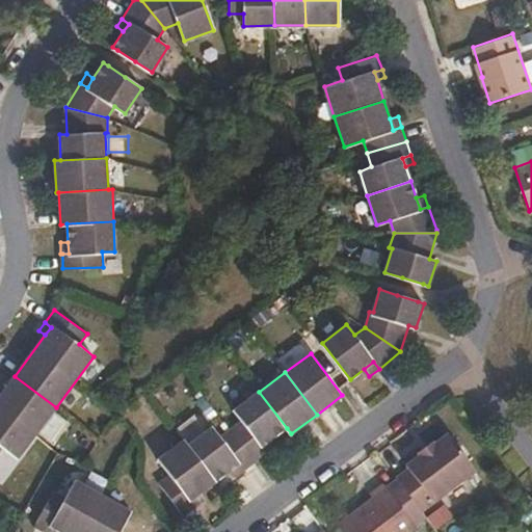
[(18,458),(56,407),(15,376),(0,395),(0,450),(2,447),(18,458)]
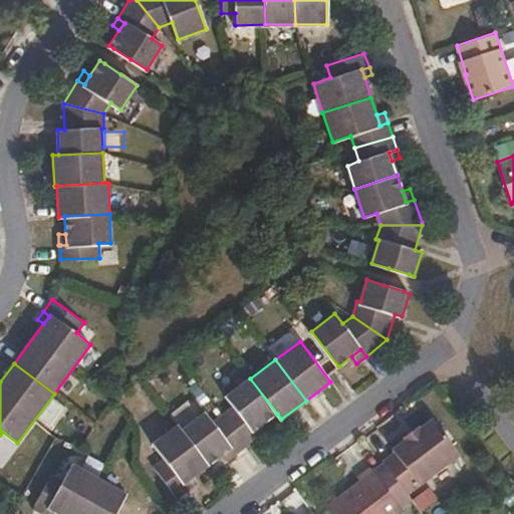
[(277,414),(250,378),(226,396),(234,406),(223,414),(247,445),(259,437),(254,430),(263,424),(277,414)]
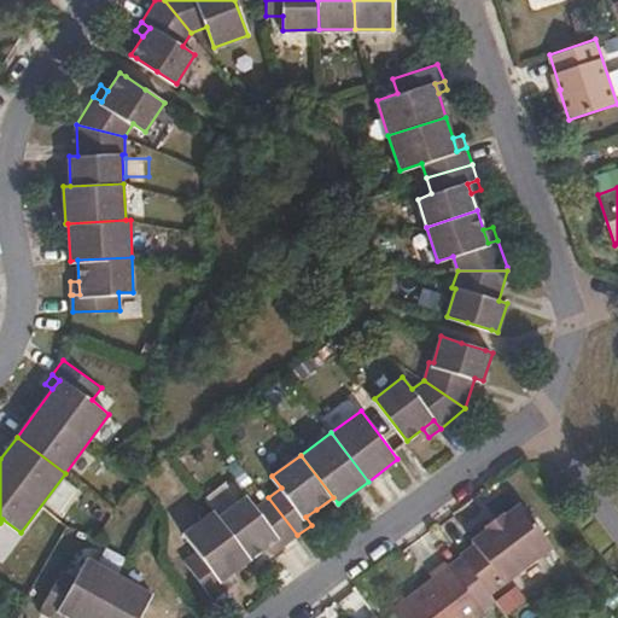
[(297,535),(268,497),(256,507),(246,495),(217,517),(250,559),(267,547),(278,538),(283,547),(297,535)]
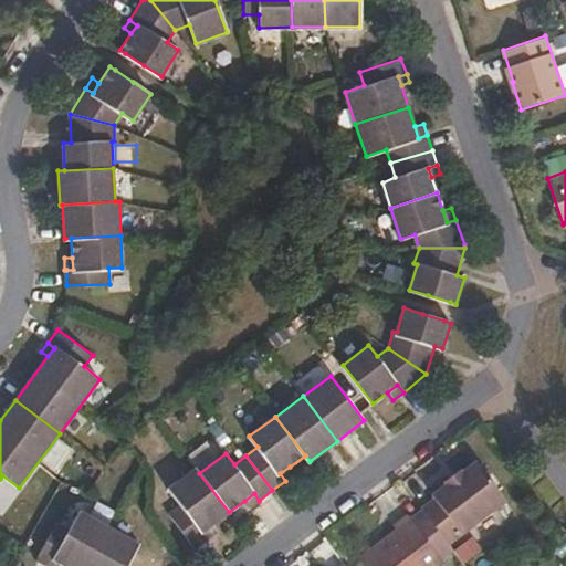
[(449,543),(506,500),(477,460),(462,471),(460,469),(446,480),(448,482),(432,493),(436,498),(421,507),(449,543)]
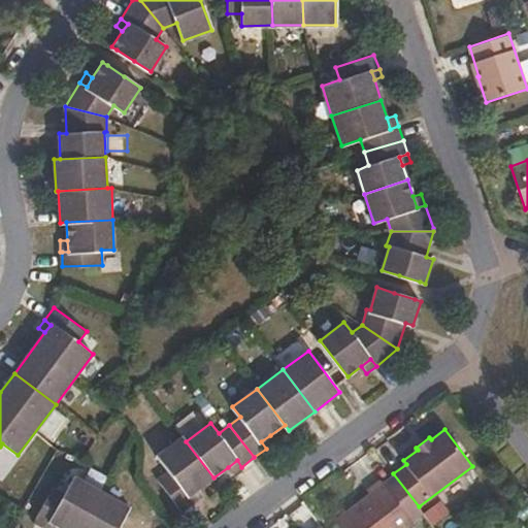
[(266,449),(275,441),(270,435),(261,441),(266,449)]
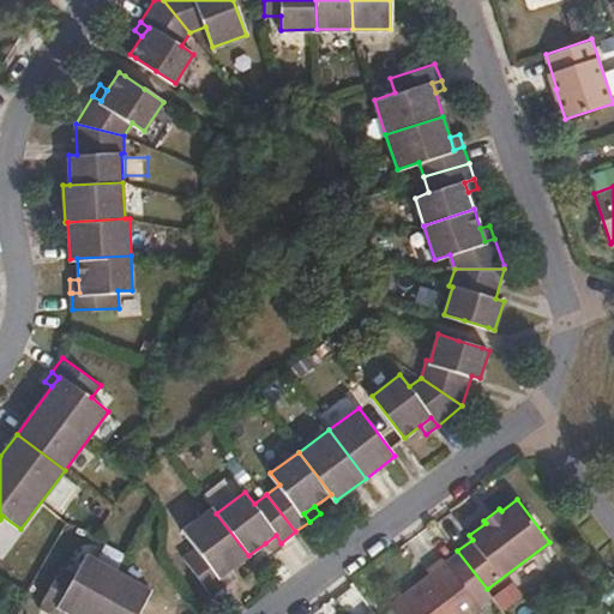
[(248,555),(216,513),(212,507),(184,529),(197,547),(185,557),(212,594),(226,584),(220,576),(233,567),(248,555)]
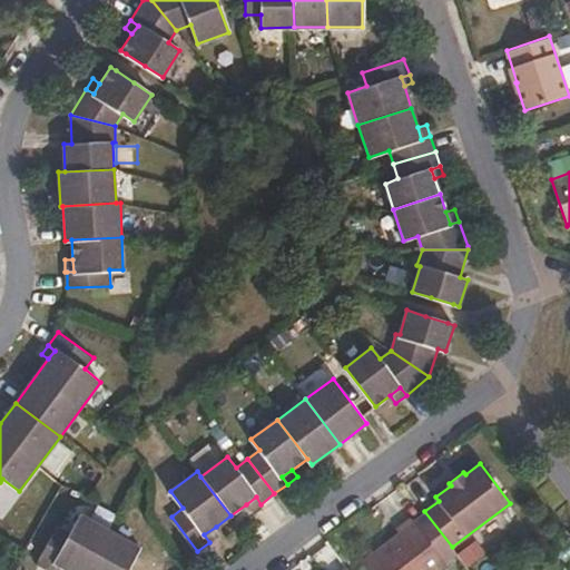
[(252,511),(261,504),(256,497),(246,504),(252,511)]
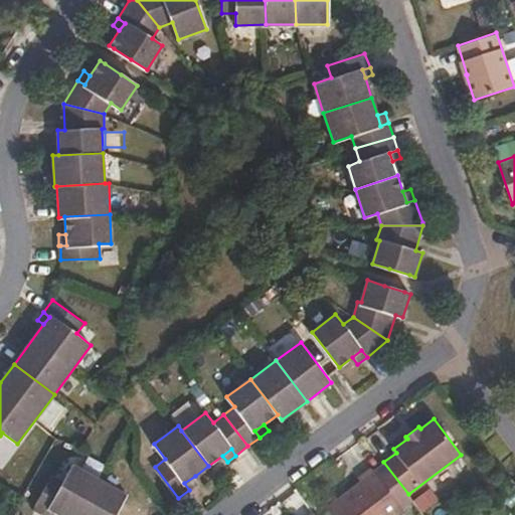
[(99,481),(106,467),(88,458),(80,472),(99,481)]
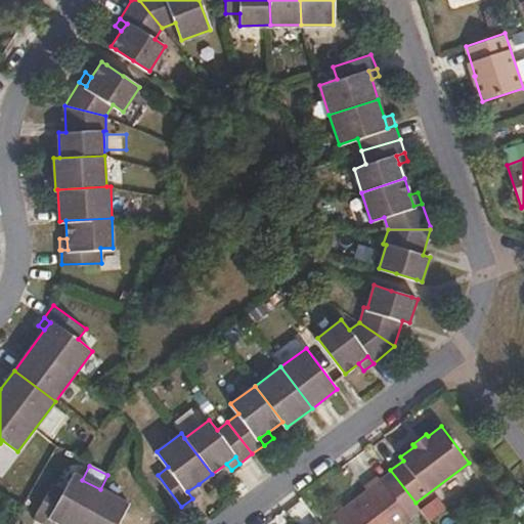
[(81,523),(100,489),(74,475),(63,491),(52,485),(32,520),(39,523),(47,523),(49,521),(55,523),(81,523)]
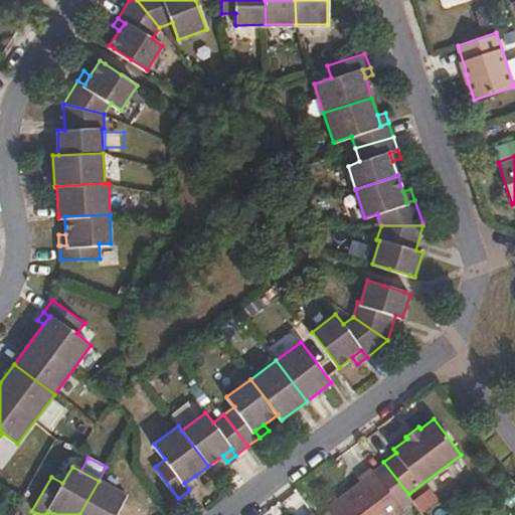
[(361,482),(326,508),(331,514),(398,514),(404,511),(371,468),(357,478),(361,482)]
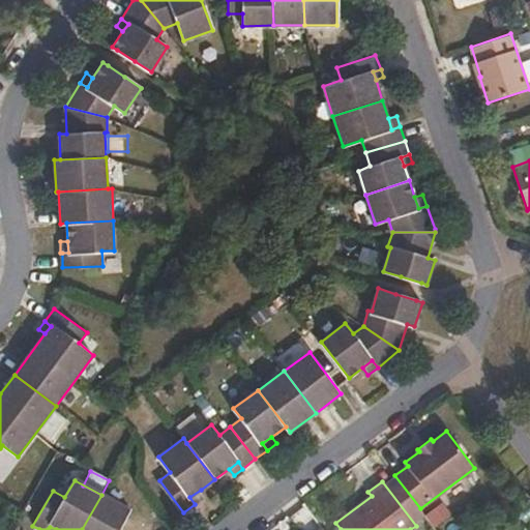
[(195,504),(206,496),(201,490),(189,497),(195,504)]
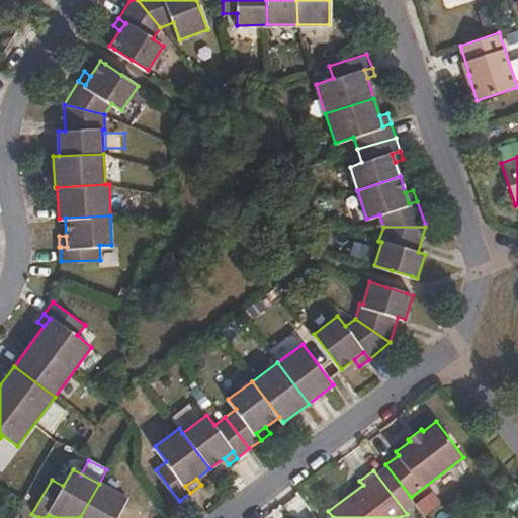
[(115,517),(126,500),(99,484),(80,517),(115,517)]
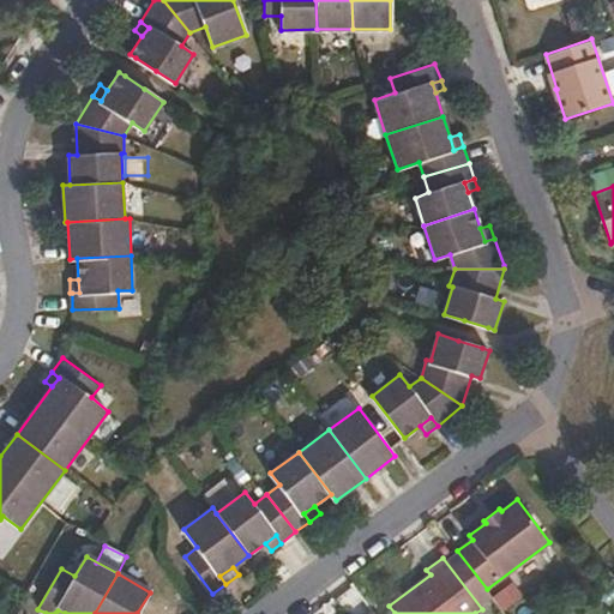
All buildings are outlined.
